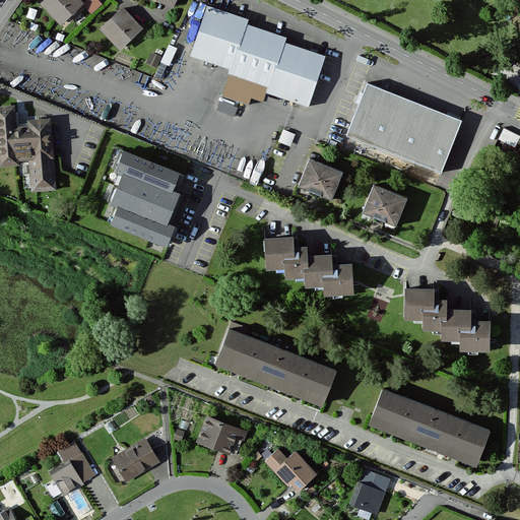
[(63,23),(83,4),(79,0),(44,0),(42,2),(63,23)]
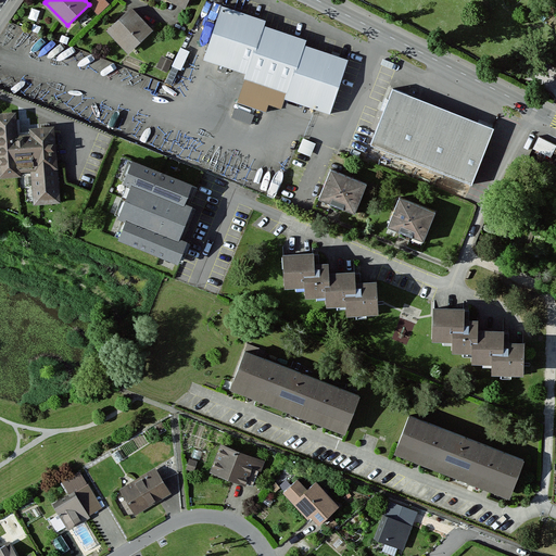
[(306,41),(264,26),(265,22),(222,7),(203,60),(248,75),(239,101),(266,110),(269,101),(282,105),(286,97),(328,111),(344,61),(304,48),(306,41)]
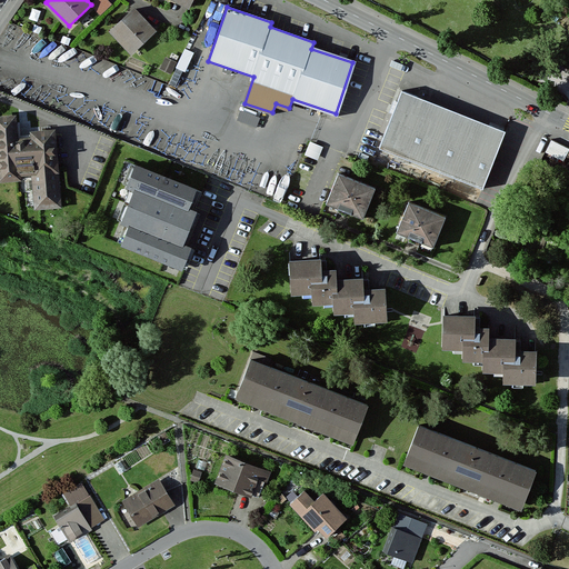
[(133,55),(156,32),(132,9),(110,31),(133,55)]
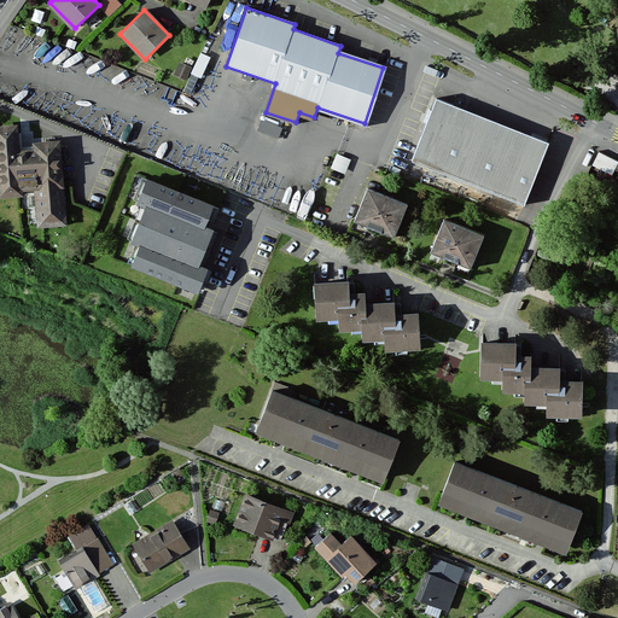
[(210,57),(202,53),(191,80),(199,83),(210,57)]
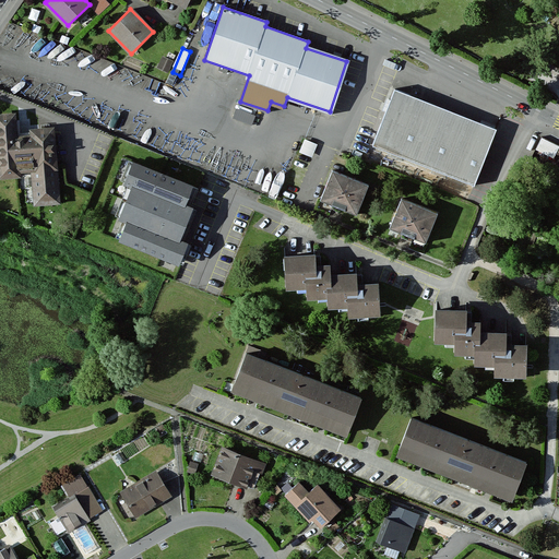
[(175,60),(163,55),(157,67),(169,72),(175,60)]
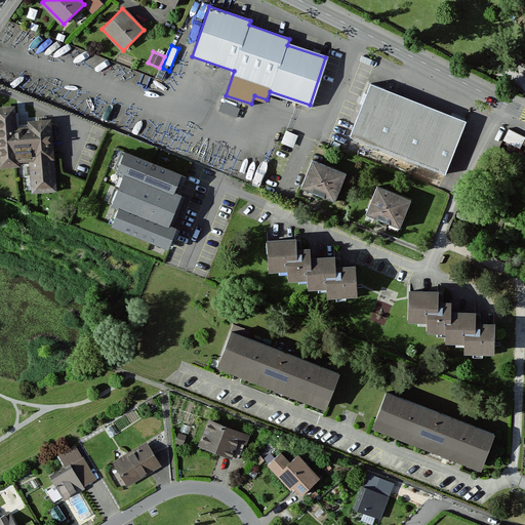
[(465,122),(371,85),(352,136),(445,172),(465,122)]
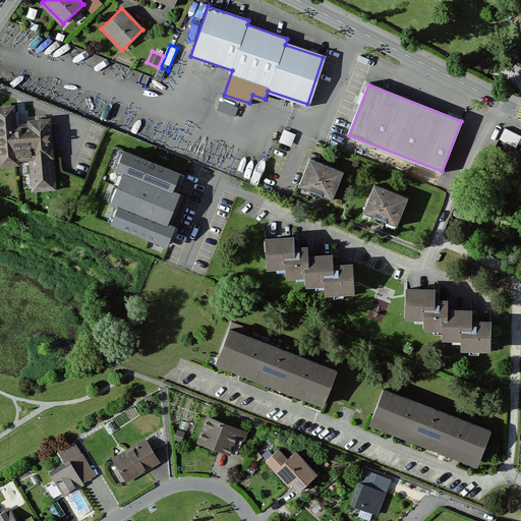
[(237,113),(239,104),(222,99),(219,109),(237,113)]
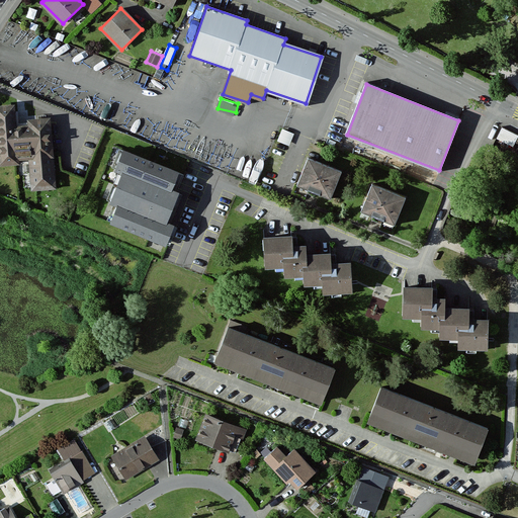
[(14,104),(0,105),(0,164),(19,164),(19,160),(30,159),(32,189),(56,188),(51,117),(28,119),(28,124),(15,125),(14,104)]
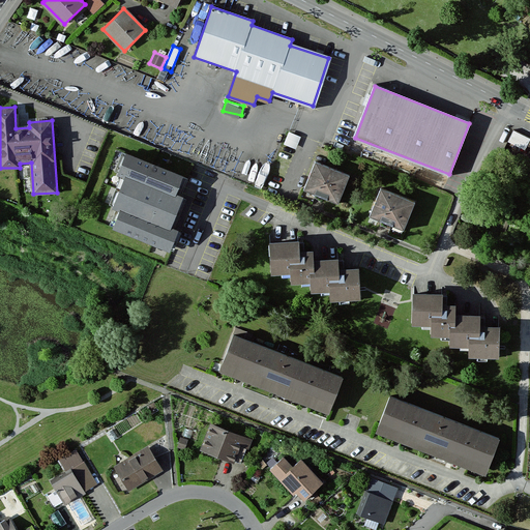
[(528,148),(529,142),(529,134),(516,127),(509,139),(528,148)]
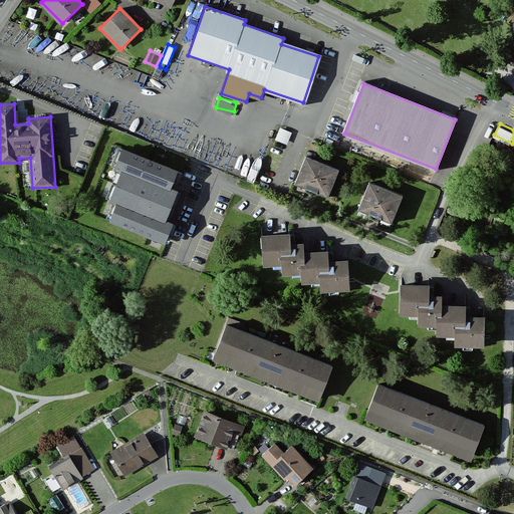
[(289,142),(293,129),(281,125),(277,138),(289,142)]
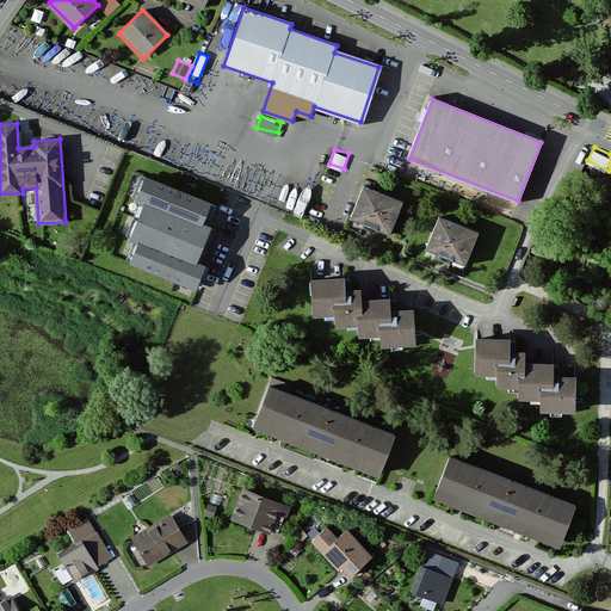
[(205,264),(197,260),(211,226),(203,223),(211,202),(146,176),(136,201),(144,203),(130,238),(139,241),(130,263),(196,289),(205,264)]
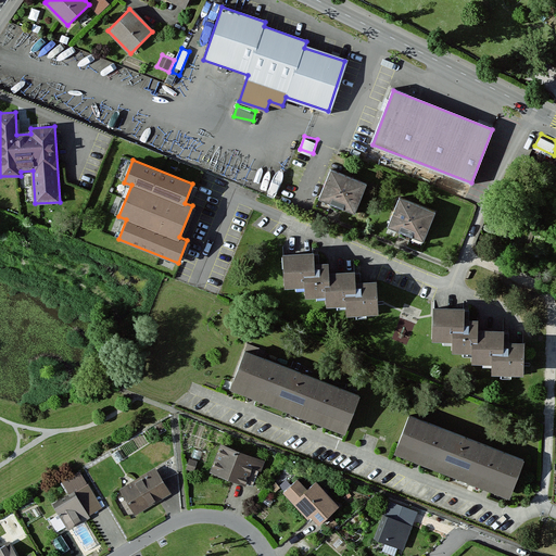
[(340,173),(331,169),(319,199),(354,213),(366,184),(340,173)]
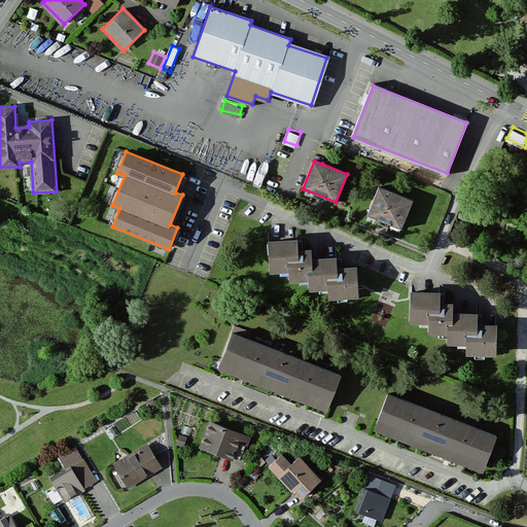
[(412,201),(380,188),(369,215),(400,229),(412,201)]
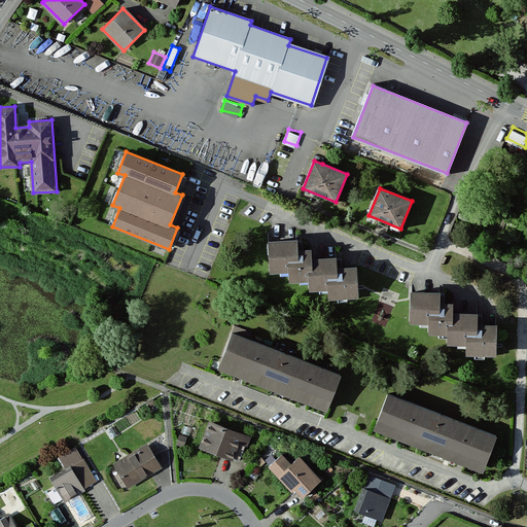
[(310,251),(297,251),(297,243),(269,243),(270,274),(289,274),(289,283),(310,283),(310,291),(328,291),(329,301),(358,300),(357,269),(335,270),(335,260),(311,260),(310,251)]
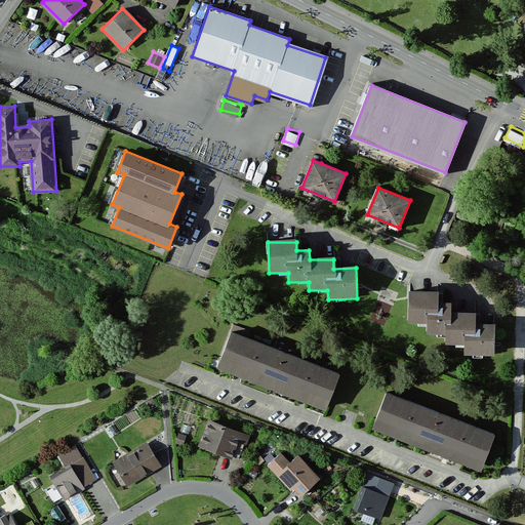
[(451,304),(438,304),(438,293),(409,293),(409,323),(427,323),(427,334),(446,334),(446,344),(465,344),(465,355),(494,355),(494,325),(475,325),(475,314),(451,314),(451,304)]
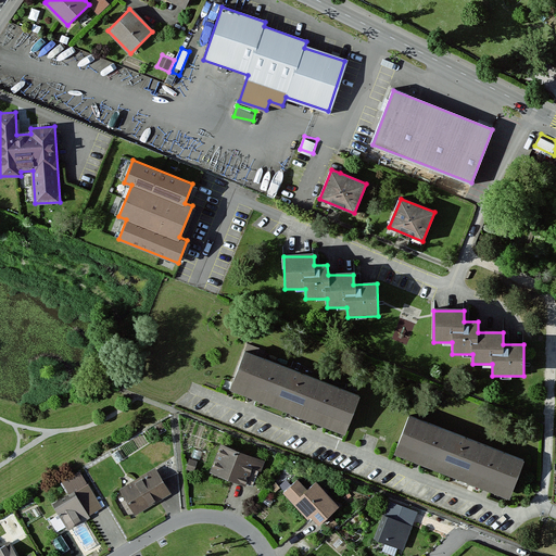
[(359,397),(244,352),(230,386),(346,431),(359,397)]
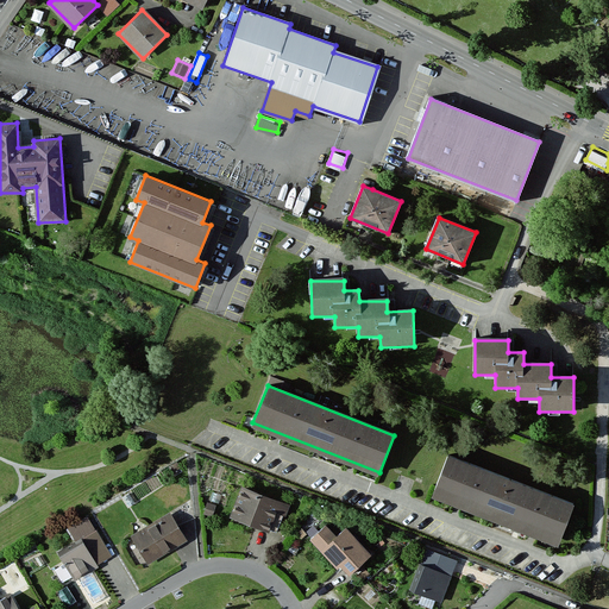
[(575,503),(449,457),(434,496),(559,542),(575,503)]
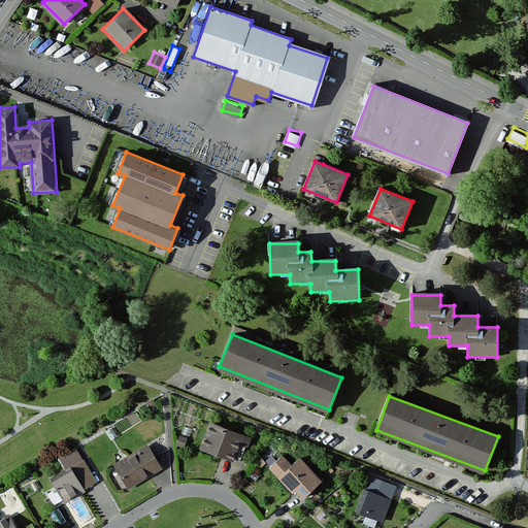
[(250,439),(210,424),(201,448),(240,463),(250,439)]
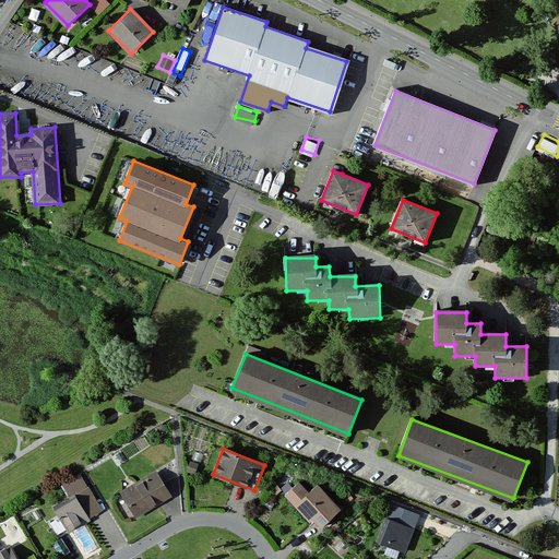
[(194,473),(198,463),(191,461),(188,471),(194,473)]
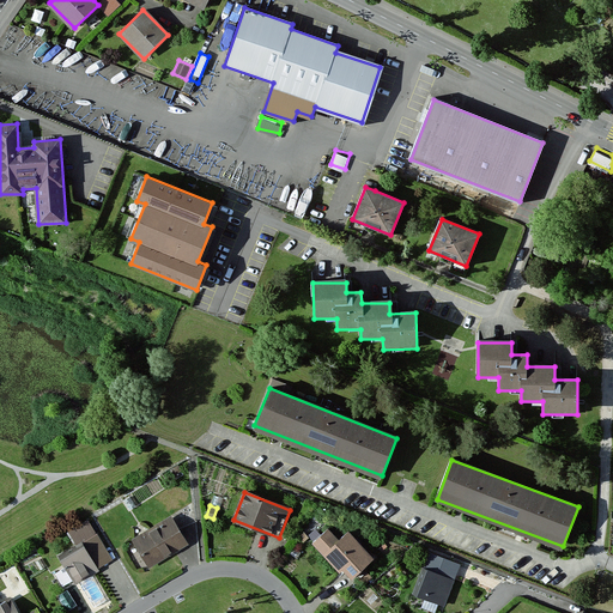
[(171,519),(133,540),(150,568),(187,545),(171,519)]
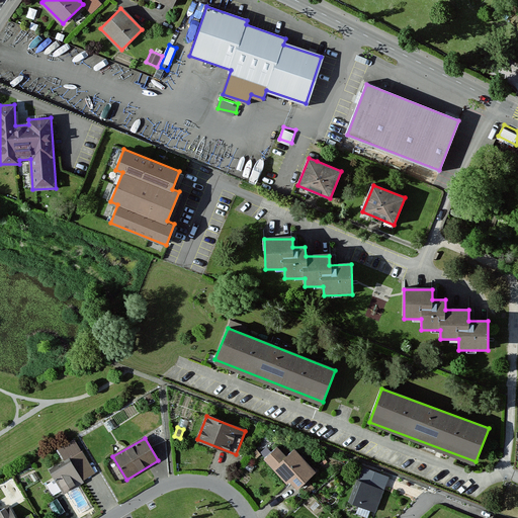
[(74,440),(58,450),(67,465),(52,473),(64,492),(94,473),(74,440)]
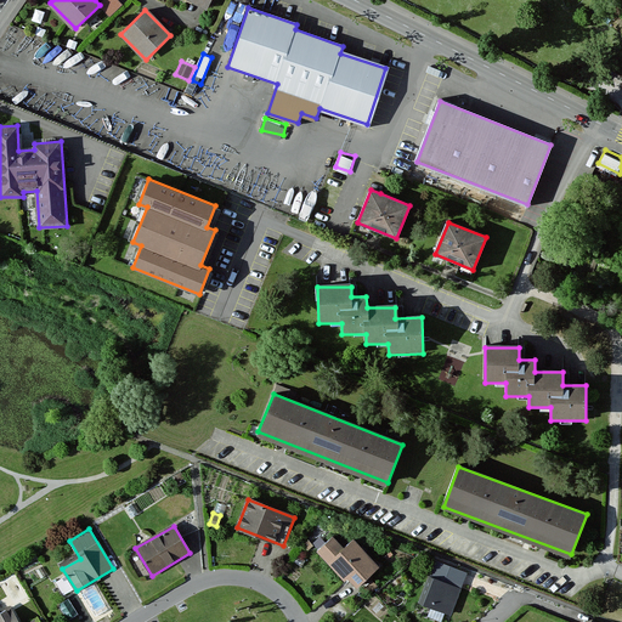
[(344,550),(333,538),(317,552),(344,581),(348,577),(356,587),(378,569),(354,542),(344,550)]
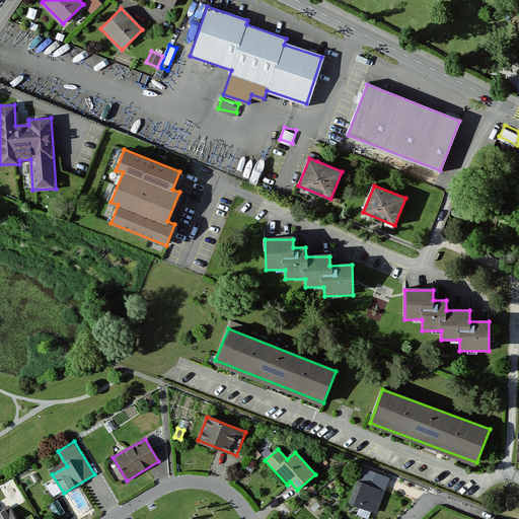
[(363,468),(358,482),(383,491),(388,477),(363,468)]
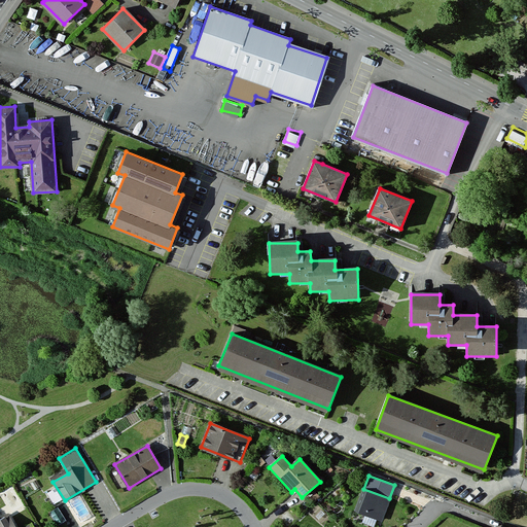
[(389,498),(363,489),(356,511),(381,520),(389,498)]
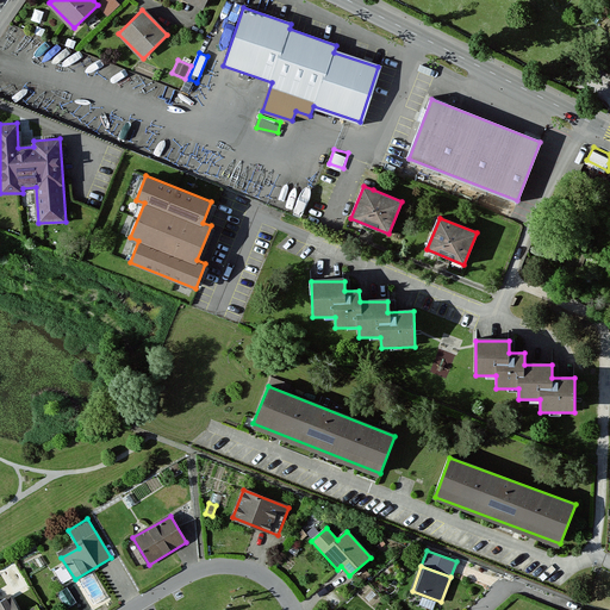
[(362,583),(371,576),(366,571),(358,578),(362,583)]
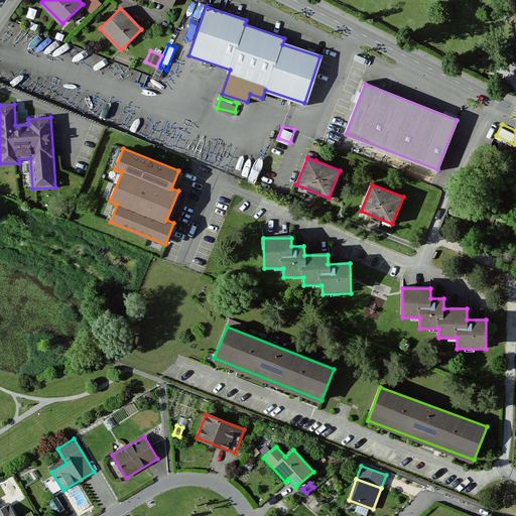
[(15,515),(9,505),(0,510),(0,515),(31,515),(30,513),(24,515),(15,515)]
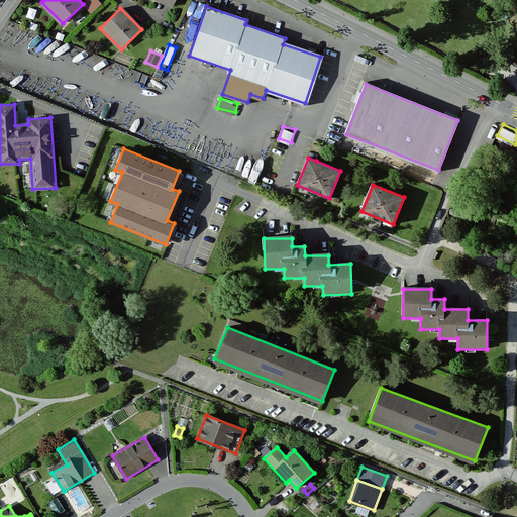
All buildings are outlined.
